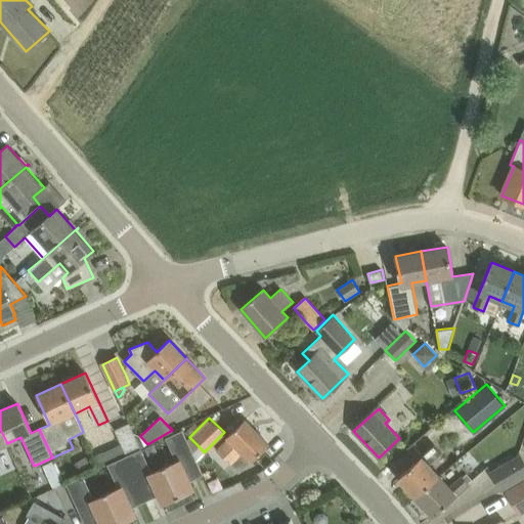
[(245,420),(225,438),(227,439),(216,449),(230,465),(243,453),(251,462),(269,444),(245,420)]
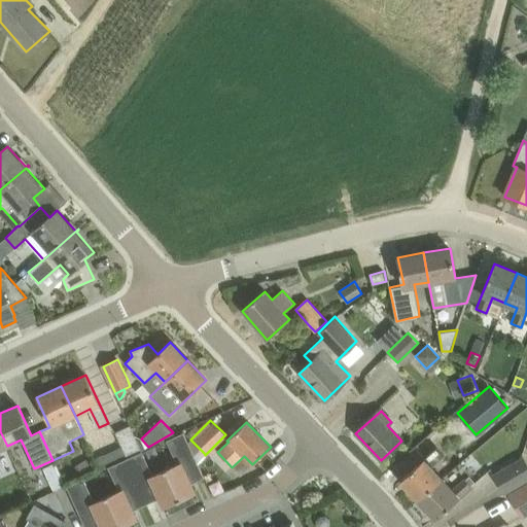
[(126,455),(128,458),(142,451),(135,436),(129,425),(114,432),(121,447),(126,455)]
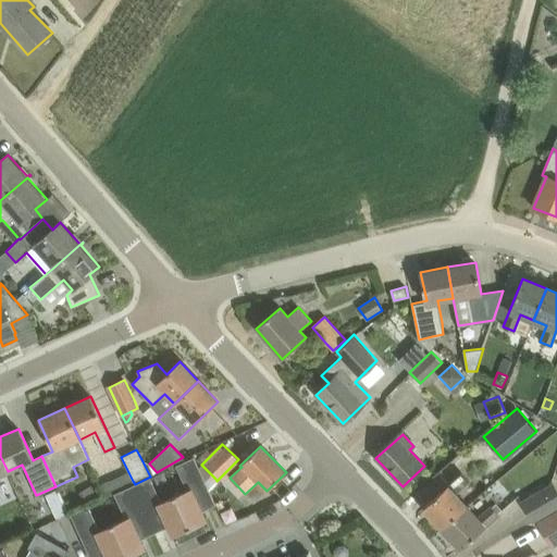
[(174,495),(193,535),(207,529),(202,521),(206,520),(201,509),(215,504),(194,456),(175,465),(187,489),(174,495)]
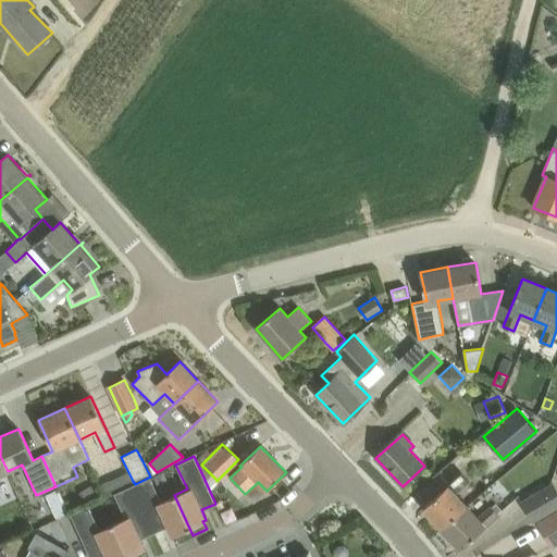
[(157,472),(149,463),(143,461),(150,477),(157,472)]
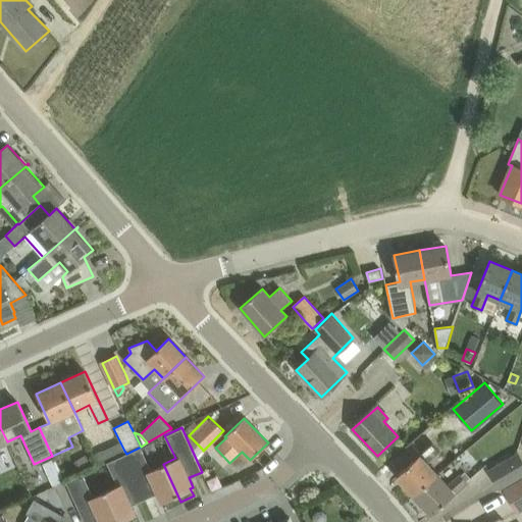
[(419,455),(396,476),(414,496),(437,475),(427,463),(439,452),(432,444),(419,455)]
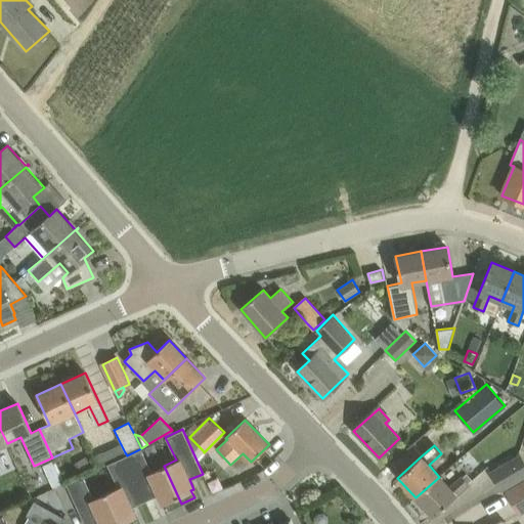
[(125,456),(144,500),(158,494),(162,504),(165,503),(168,510),(181,504),(164,466),(151,471),(141,448),(127,455),(125,456)]
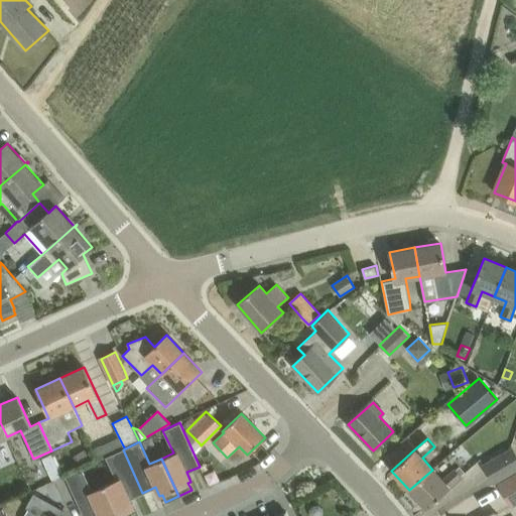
[(496,483),(515,471),(515,453),(512,446),(482,465),(484,469),(492,482),(493,484),(496,483)]
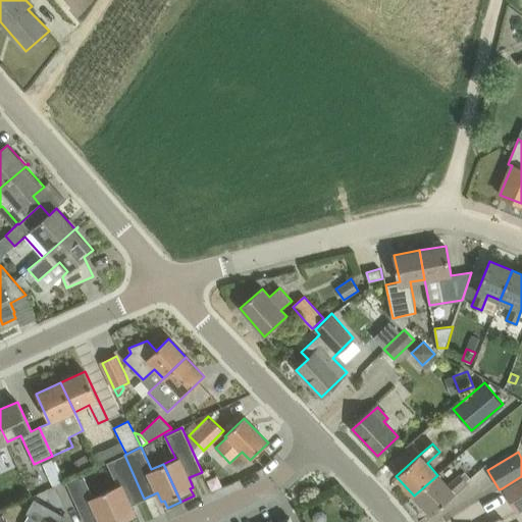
[(87,454),(73,463),(79,471),(93,462),(87,454)]
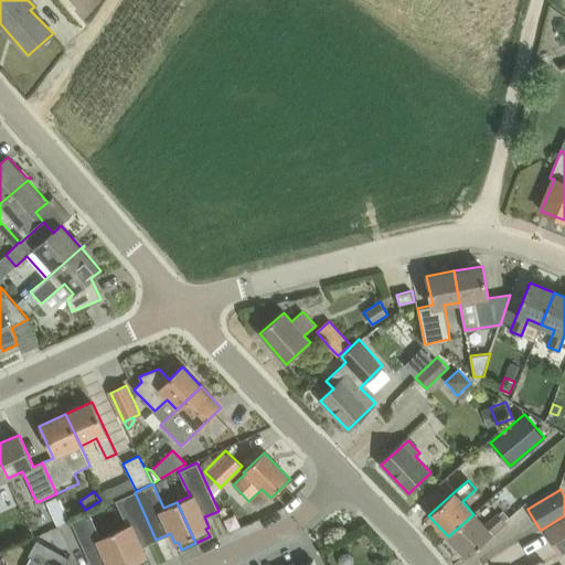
[(114,531),(129,564),(146,564),(144,557),(146,556),(141,546),(156,540),(135,492),(116,501),(127,524),(114,531)]
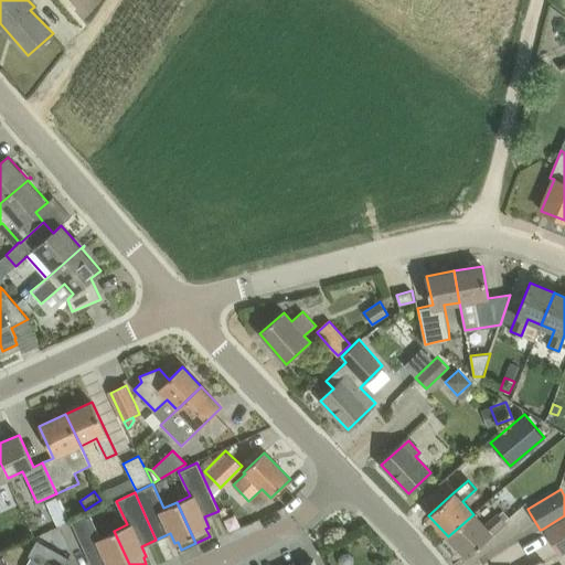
[(59,497),(46,502),(52,514),(64,508),(59,497)]
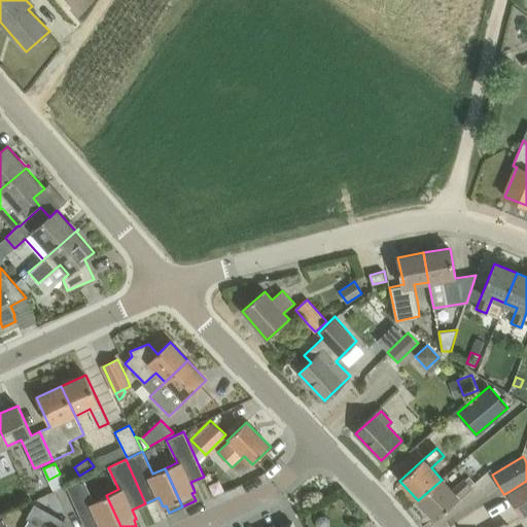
[(465,480),(470,486),(475,482),(469,476),(465,480)]
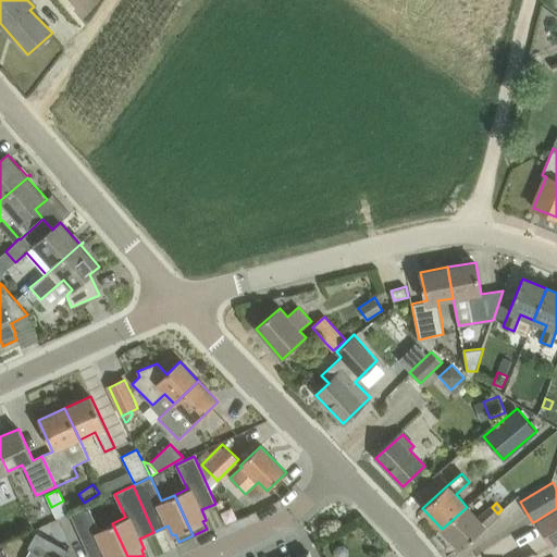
[(127,556),(112,523),(99,529),(88,505),(70,512),(89,556),(98,556),(106,554),(107,556),(127,556)]
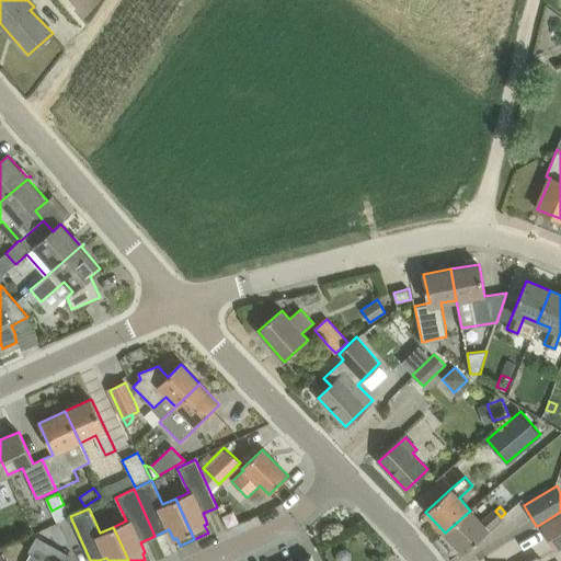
[(470,511),(445,533),(464,553),(501,517),(495,511),(494,510),(481,522),(470,511)]
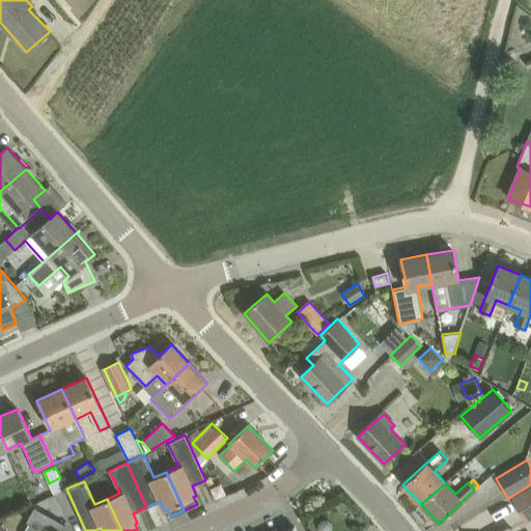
[(530,486),(511,499),(525,522),(530,518),(530,486)]
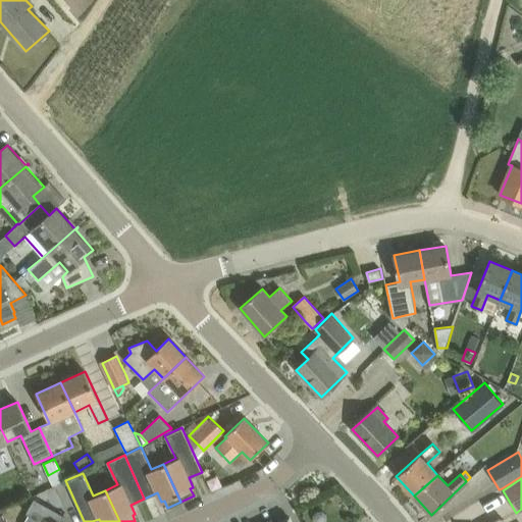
[(60,521),(64,516),(35,500),(27,513),(37,521),(60,521)]
